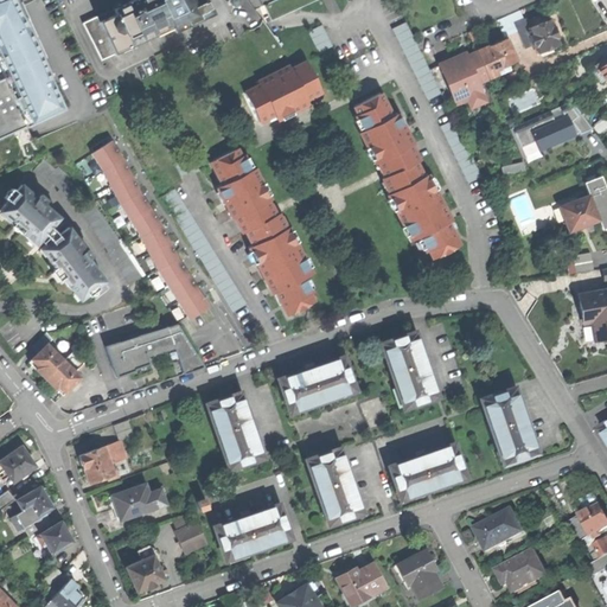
[(0,0),(0,53),(34,38),(27,23),(16,0),(0,0)]
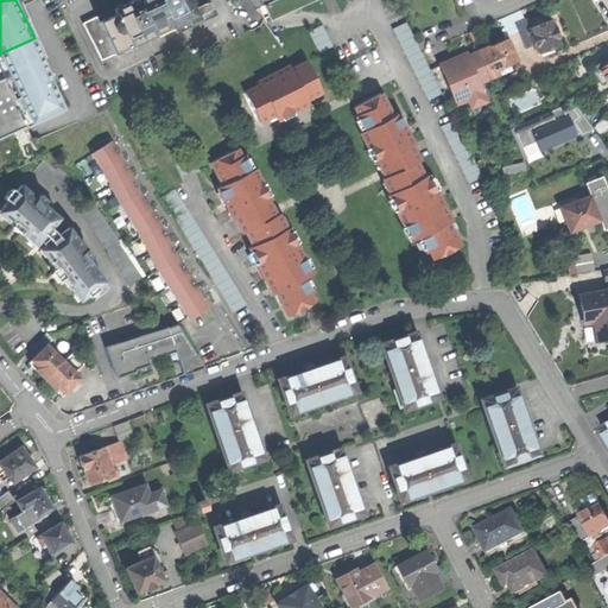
[(131,0),(83,23),(86,27),(140,2),(137,0),(131,0)]
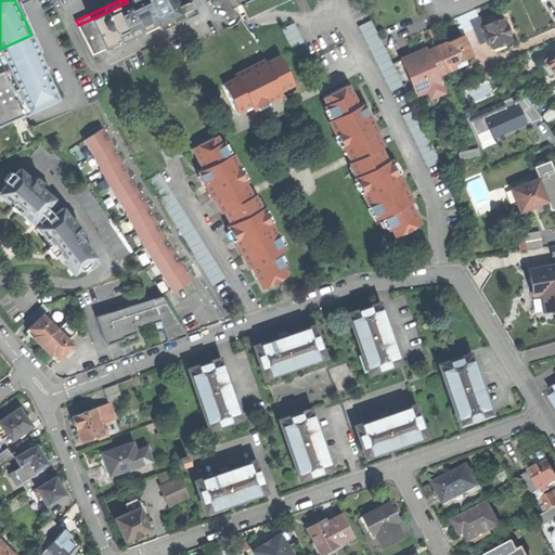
[(78,25),(91,54),(156,24),(157,26),(194,9),(190,0),(131,0),(128,2),(78,25)]
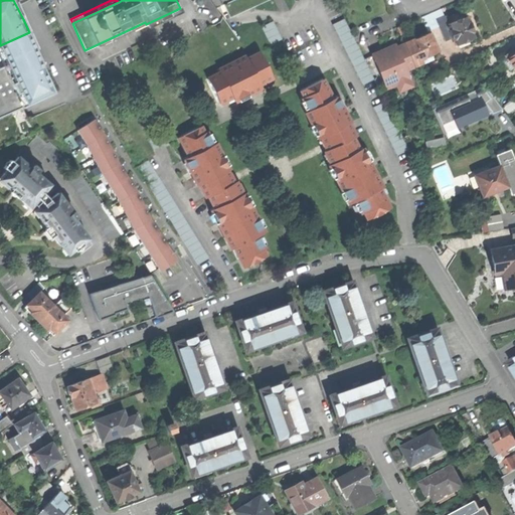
[(187,0),(228,59),(245,47),(245,46),(243,46),(232,30),(224,20),(210,0),(202,0),(203,1),(201,3),(199,3),(197,3),(196,3),(195,1),(195,0),(187,0)]
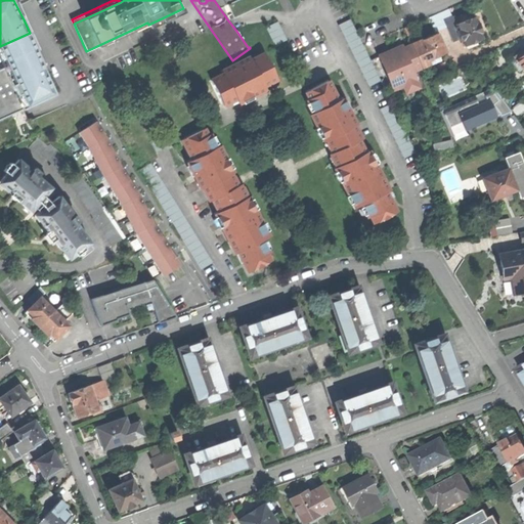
[(451,40),(460,37),(456,28),(457,27),(456,24),(454,25),(448,8),(440,12),(444,22),(451,40)]
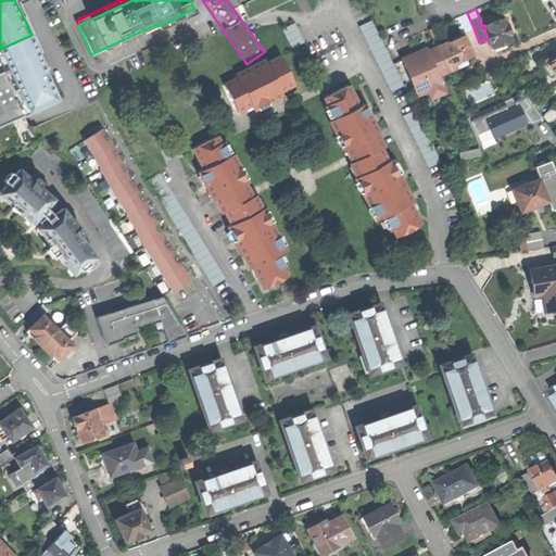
[(460,29),(471,23),(467,13),(456,17),(460,29)]
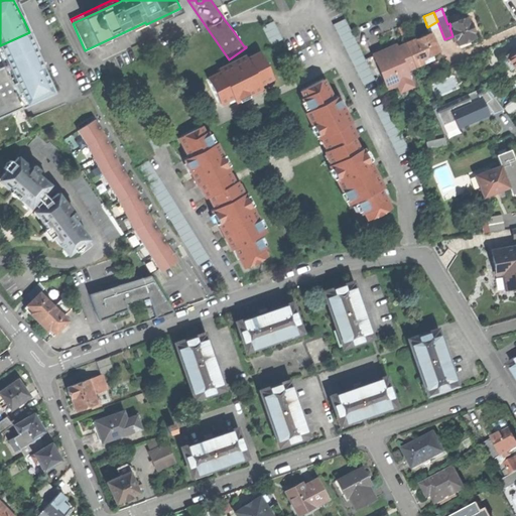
[(457,39),(459,44),(476,37),(474,32),(475,31),(473,27),(471,21),(470,22),(468,16),(449,23),(450,26),(449,27),(453,36),(455,40),(457,39)]
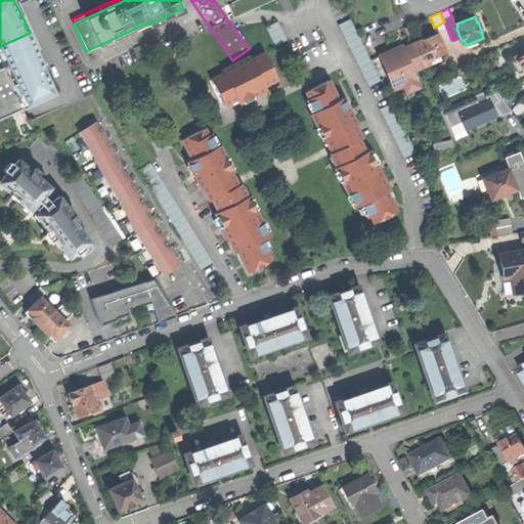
[(350,17),(338,24),(341,31),(353,25),(350,17)]
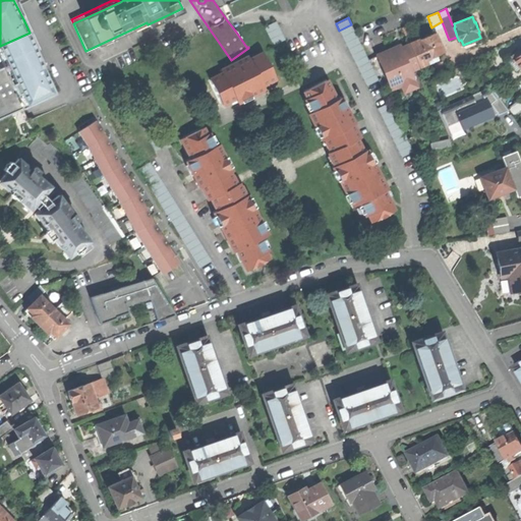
[(264,25),(273,44),(285,39),(276,19),(264,25)]
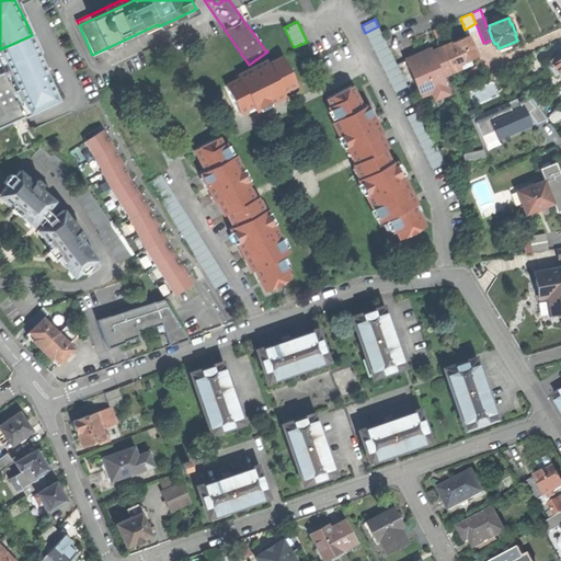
[(381,32),(378,26),(365,33),(368,39),(381,32)]
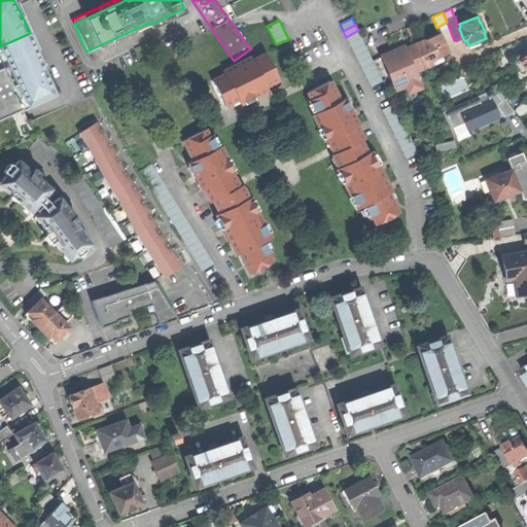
[(361,37),(358,30),(346,37),(349,43),(361,37)]
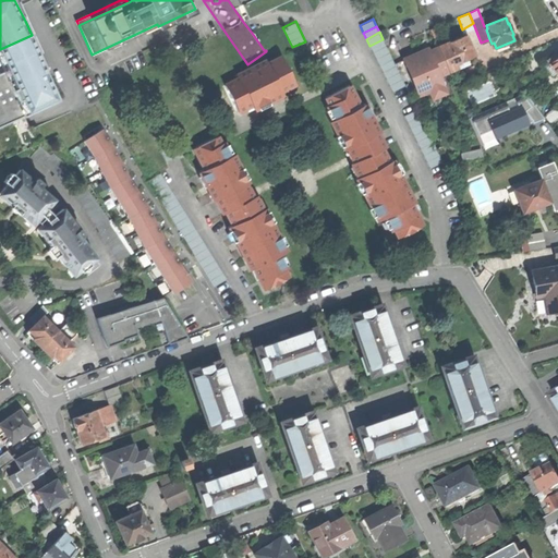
[(32,35),(0,49),(0,60),(3,69),(39,52),(36,44),(32,35)]
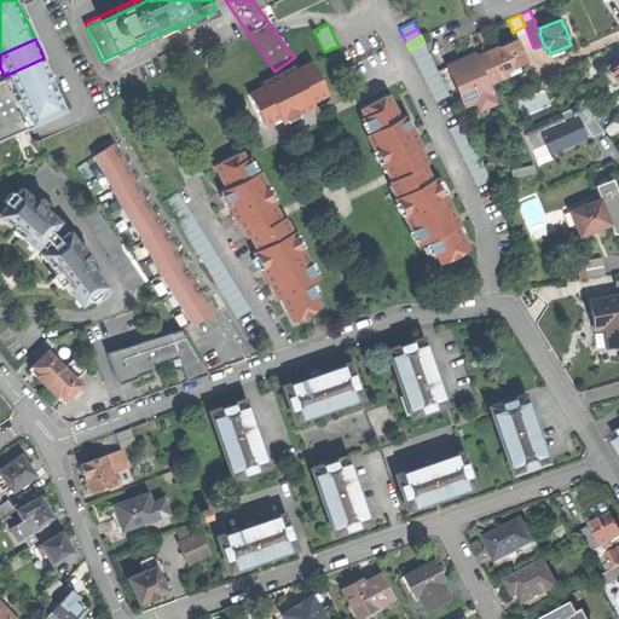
[(518,39),(486,52),(486,53),(492,67),(503,63),(507,70),(516,67),(527,62),(518,39)]
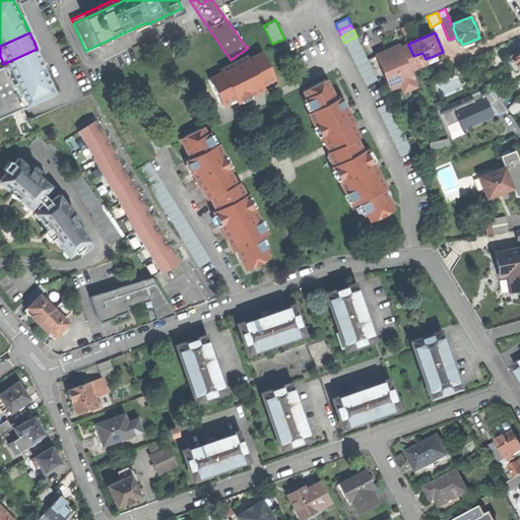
[(360,43),(356,37),(344,43),(347,49),(360,43)]
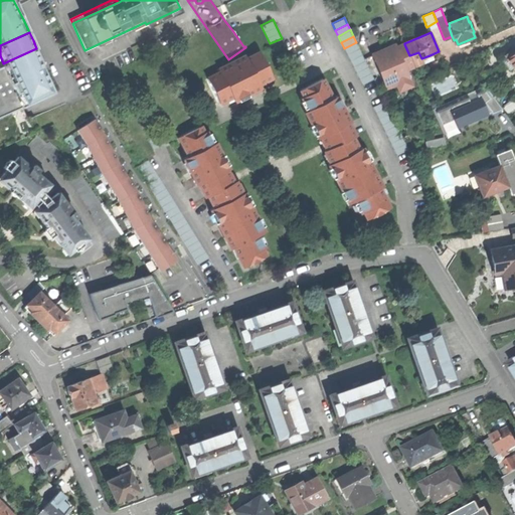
[(359,48),(356,42),(344,48),(347,54),(359,48)]
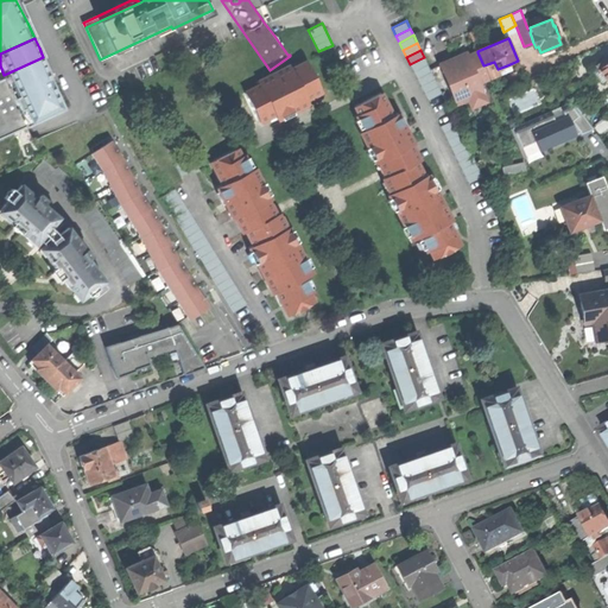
[(477,83),(488,78),(483,65),(477,52),(455,62),(454,59),(441,64),(456,101),(466,96),(472,108),(486,102),(482,92),(477,83)]
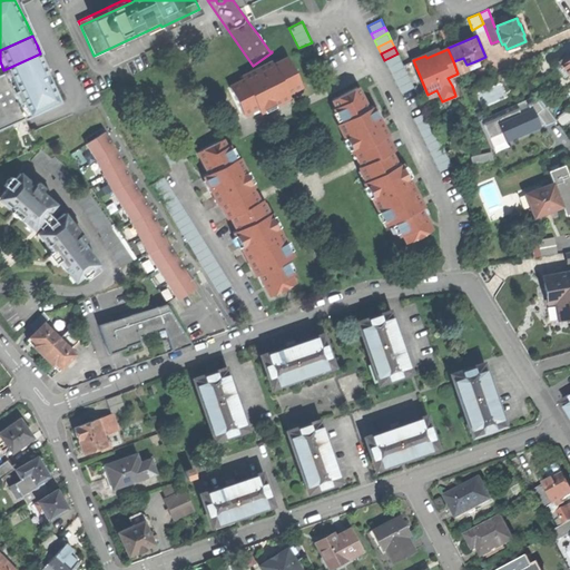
[(40,53),(3,70),(26,118),(62,101),(40,53)]
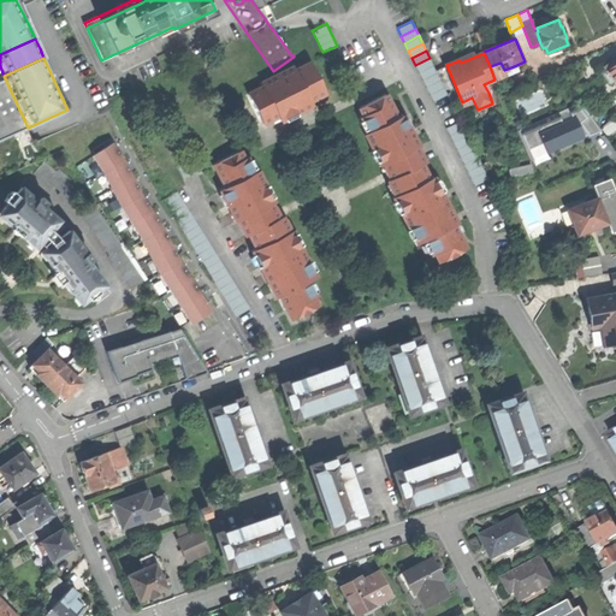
[(433,65),(430,58),(415,65),(419,72),(433,65)]
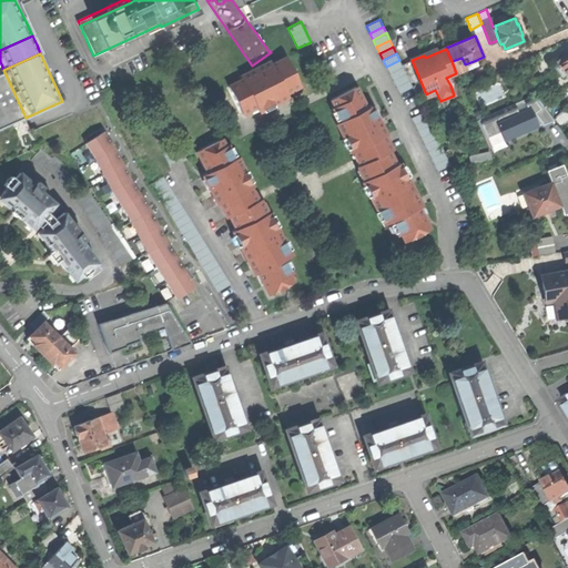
[(567,74),(567,53),(557,61),(560,64),(567,74)]
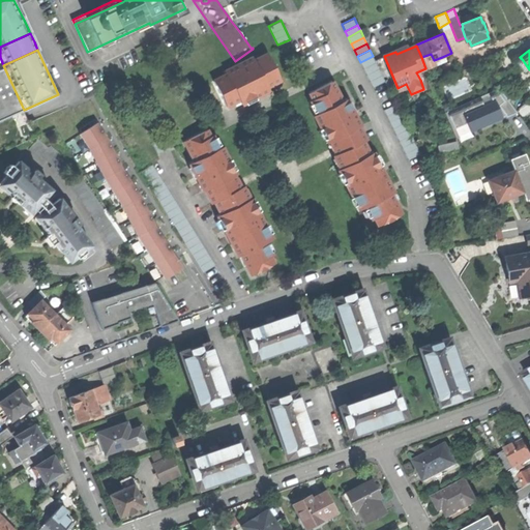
[(213,80),(226,105),(238,98),(239,99),(244,97),(245,94),(244,92),(251,89),(254,95),(267,89),(265,85),(278,79),(265,53),(253,60),(251,57),(225,70),(226,74),(213,80)]
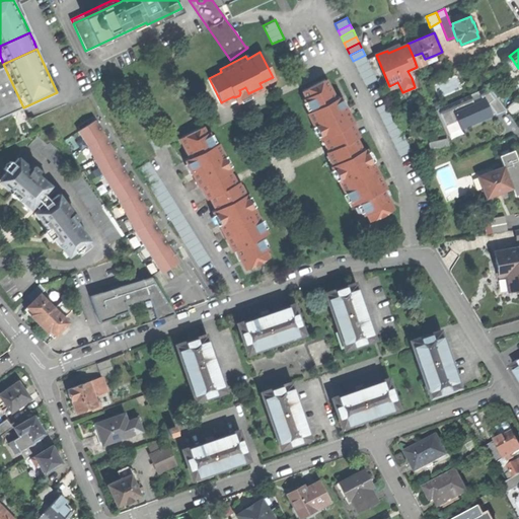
[(427,63),(425,59),(422,53),(413,56),(417,67),(427,63)]
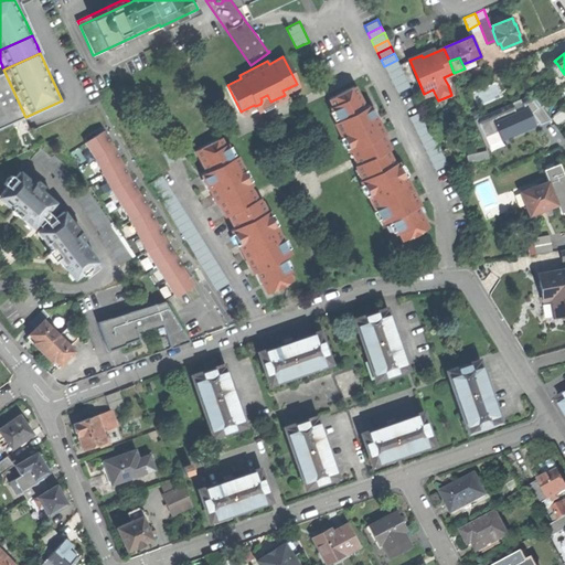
[(401,66),(397,60),(384,66),(387,73),(401,66)]
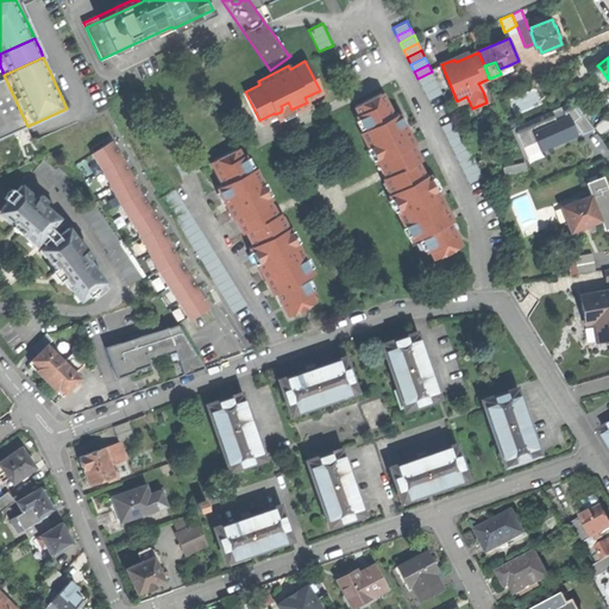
[(604,83),(608,80),(601,69),(596,73),(604,83)]
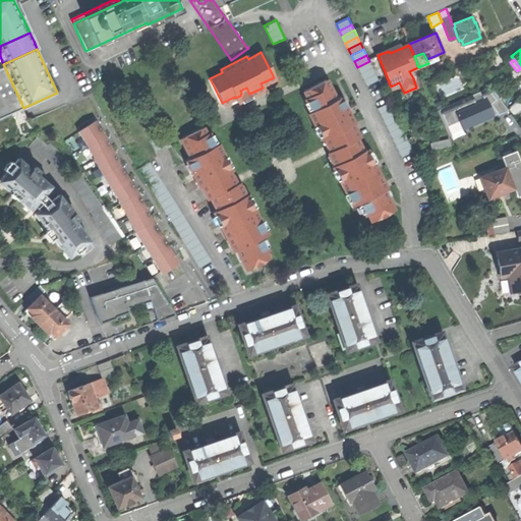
[(372,67),(369,61),(357,67),(360,73),(372,67)]
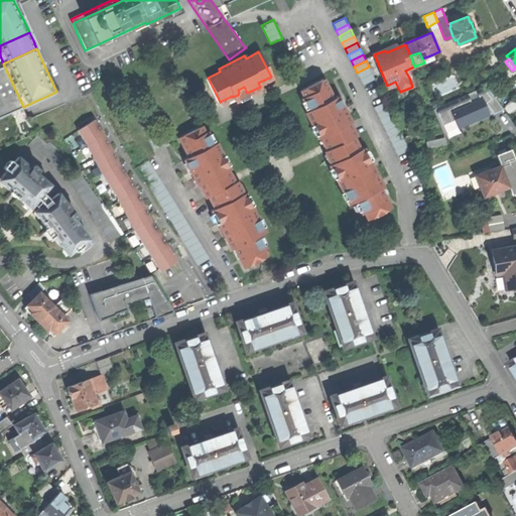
[(0,116),(23,107),(3,63),(0,65),(0,116)]
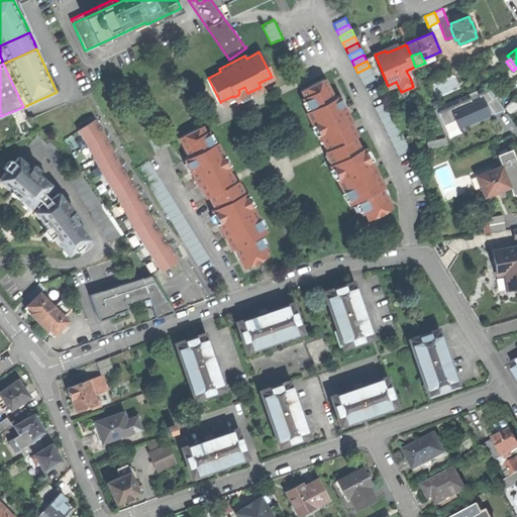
[(373,73),(370,67),(357,73),(360,79),(373,73)]
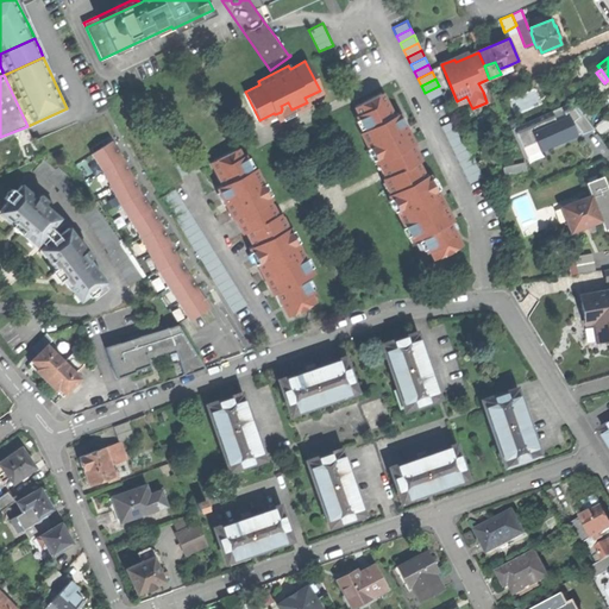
[(443,93),(439,86),(425,93),(428,100),(443,93)]
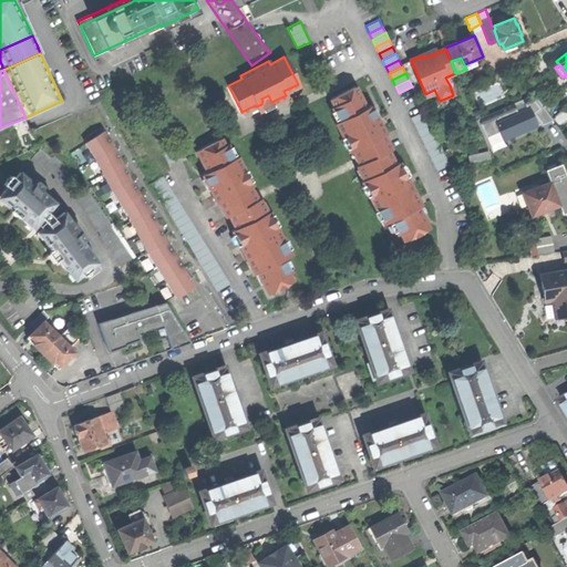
[(353,86),(330,98),(334,105),(331,106),(339,121),(336,122),(350,151),(352,150),(356,156),(385,142),(382,134),(383,133),(380,125),(375,127),(372,121),(374,120),(372,117),(371,115),(374,114),(371,109),(369,105),(364,107),(353,86)]
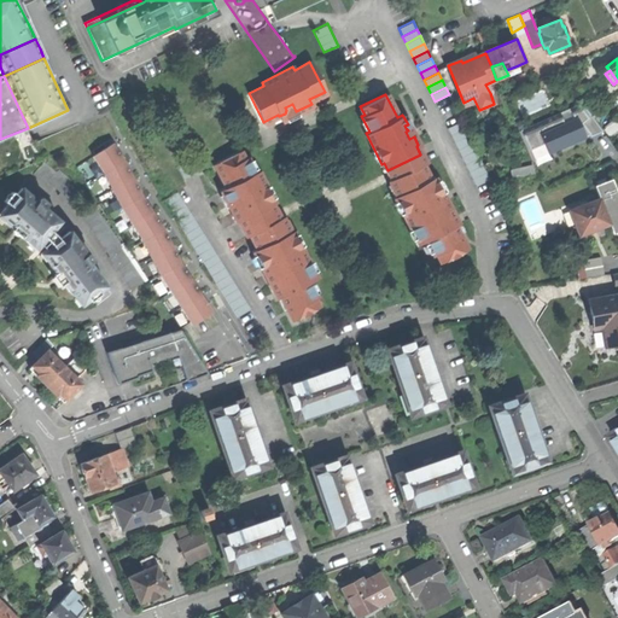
[(586,105),(592,115),(598,111),(592,101),(586,105)]
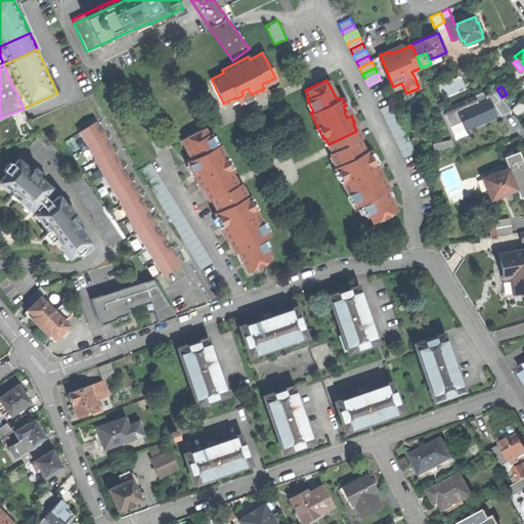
[(241,99),(251,94),(248,88),(242,91),(243,93),(242,96),(236,98),(237,101),(241,99)]
